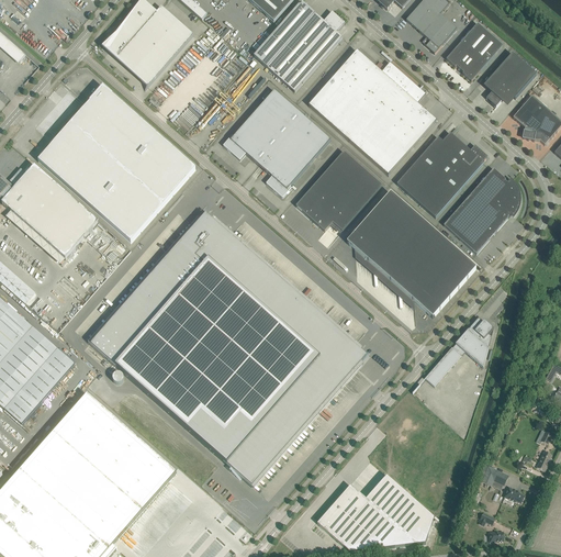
[(160,3),(156,9),(146,0),(138,0),(118,34),(114,31),(101,44),(103,46),(108,41),(113,40),(110,45),(139,76),(141,76),(146,82),(143,87),(144,87),(192,32),(160,3)]
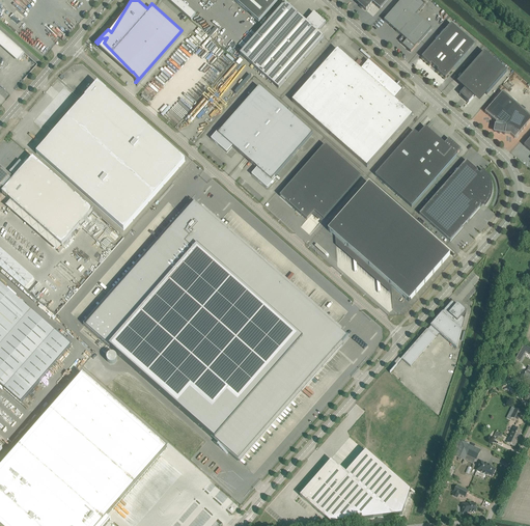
[(172,0),(190,15),(195,9),(184,0),(172,0)]
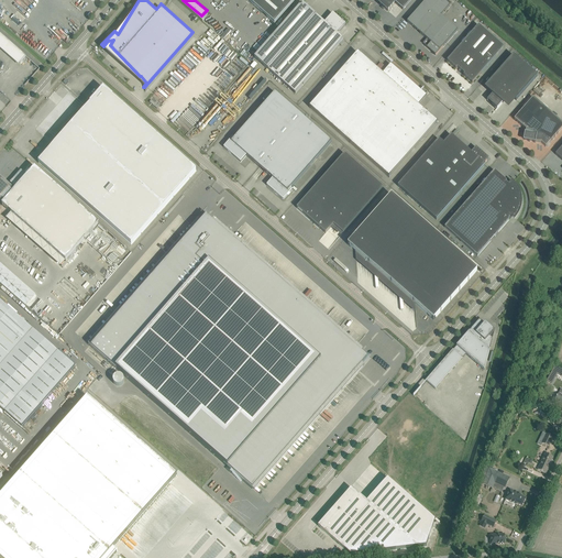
[(252,0),(273,19),(289,0),(252,0)]
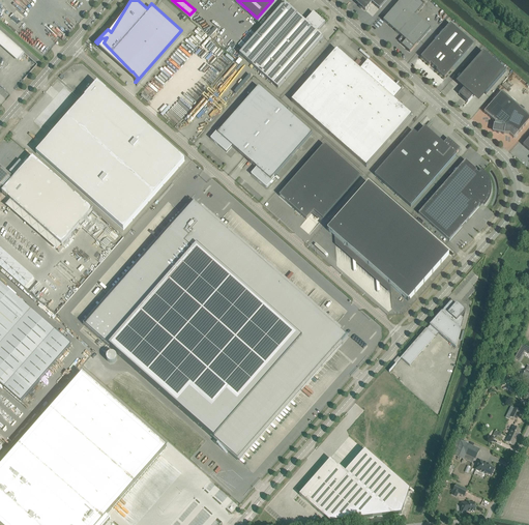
[(276,84),(322,32),(317,27),(319,24),(323,19),(321,17),(319,15),(312,9),(307,13),(304,17),(286,0),(282,0),(238,50),(252,61),(276,84)]
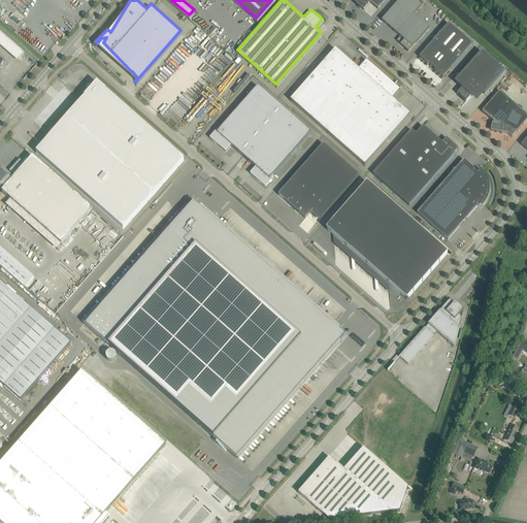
[(396,36),(397,37),(408,46),(436,14),(419,0),(394,0),(381,15),(399,32),(396,36)]
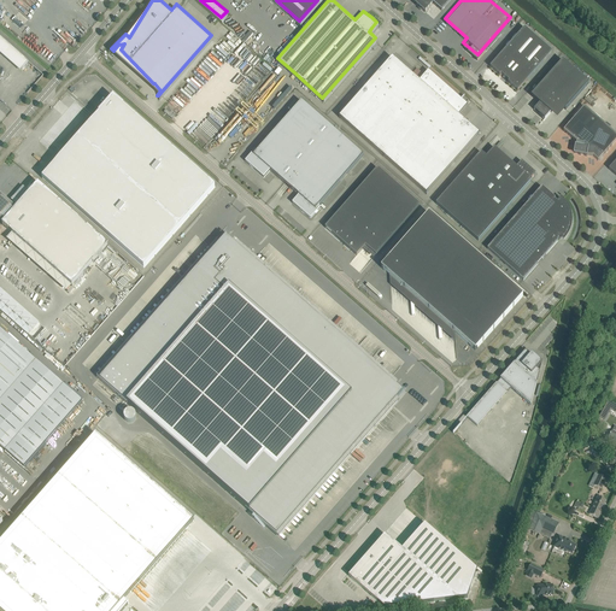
[(541,53),(549,45),(526,24),(517,33),(515,31),(488,62),(498,70),(499,69),(508,76),(506,77),(516,86),(543,56),(541,53)]
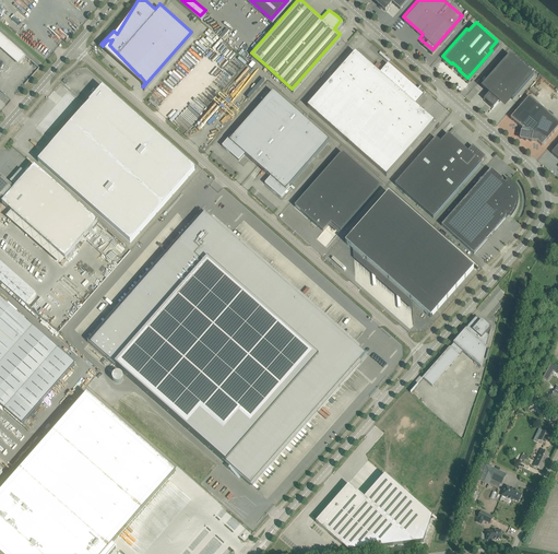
[(0,44),(18,59),(24,51),(0,28),(0,44)]
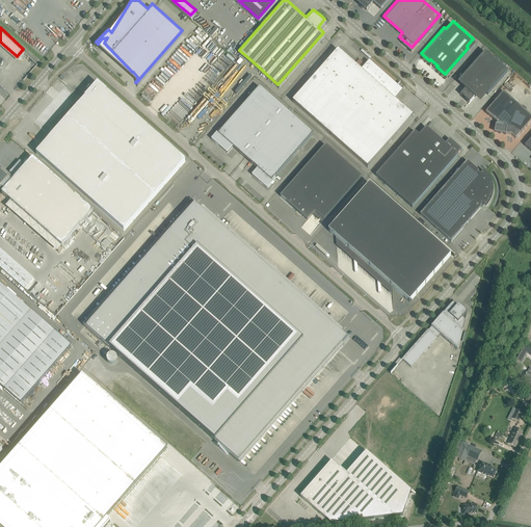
[(337,45),(291,97),(367,163),(413,111),(393,95),(400,86),(395,82),(394,82),(391,80),(391,78),(367,57),(361,66),(337,45)]
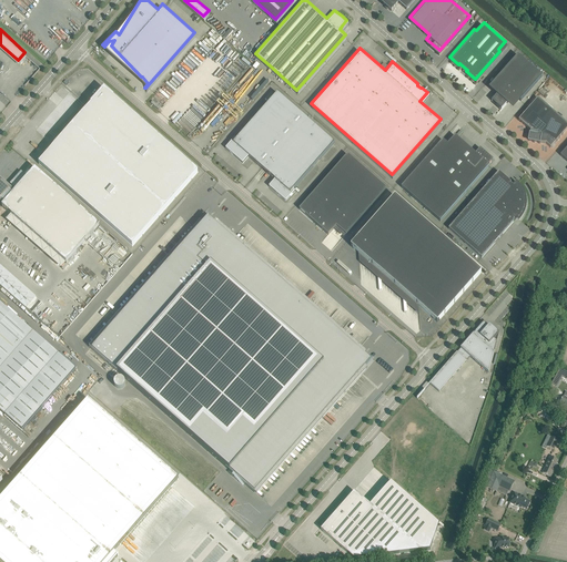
[(540,71),(517,50),(488,82),(496,89),(490,95),(490,96),(492,95),(500,103),(499,104),(500,104),(509,94),(508,93),(512,89),(519,95),(540,71)]
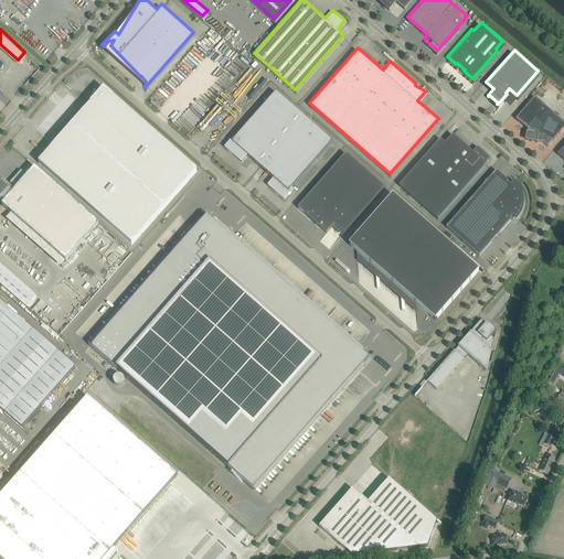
[(130,240),(195,165),(103,84),(38,158),(130,240)]
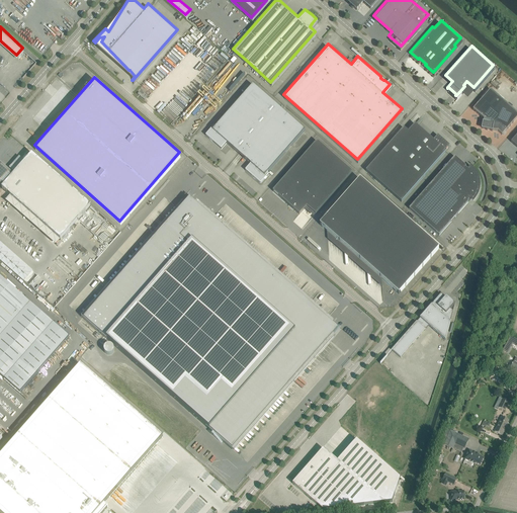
[(204,131),(207,134),(221,145),(226,139),(238,149),(278,103),(252,80),(214,122),(212,121),(204,131)]
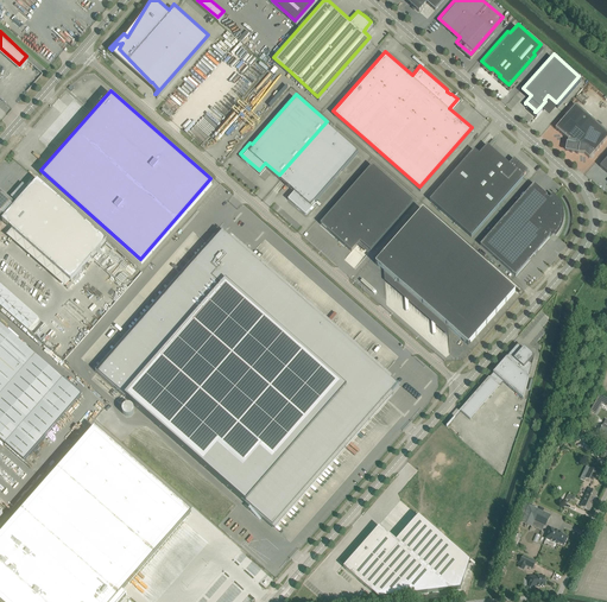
[(606,127),(575,100),(554,124),(567,134),(567,137),(566,137),(564,146),(577,149),(577,147),(583,149),(588,153),(606,131),(606,127)]
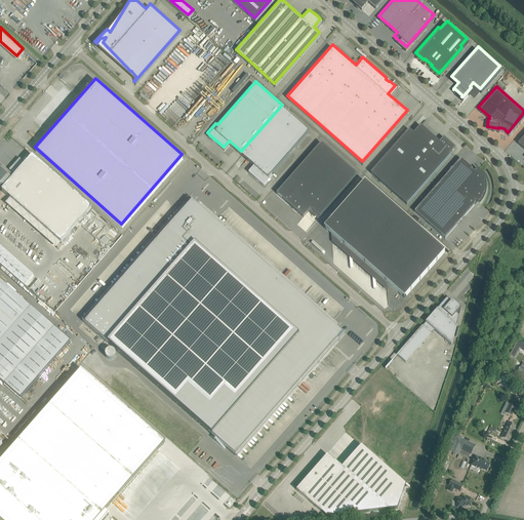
[(264,182),(265,180),(272,172),(270,171),(308,127),(282,105),(241,151),(253,162),(247,168),(264,182)]
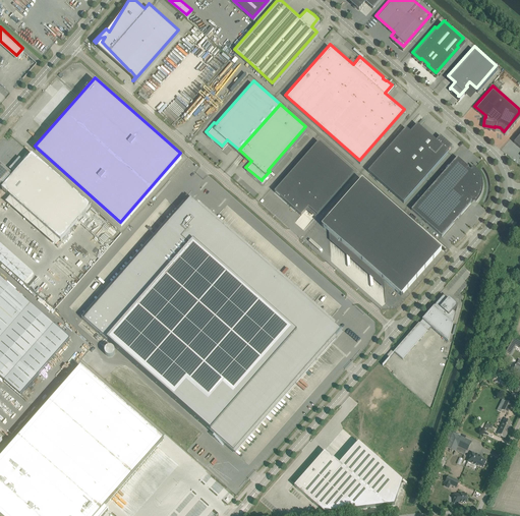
[(405,124),(367,167),(371,171),(403,198),(448,148),(447,147),(451,141),(440,131),(435,136),(416,120),(409,128),(405,124)]
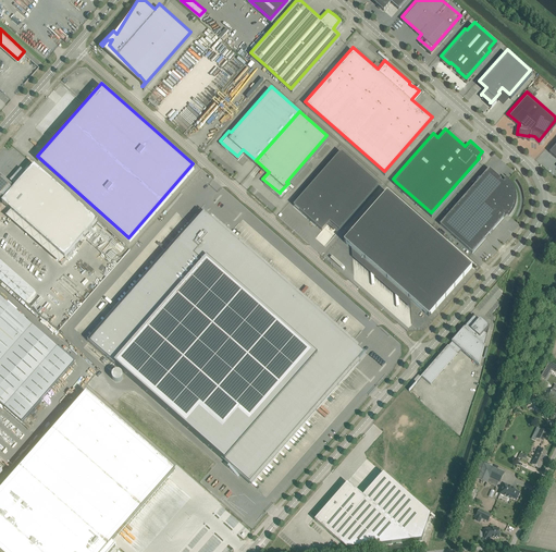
[(378,181),(340,147),(293,200),(321,225),(329,217),(338,225),(378,181)]
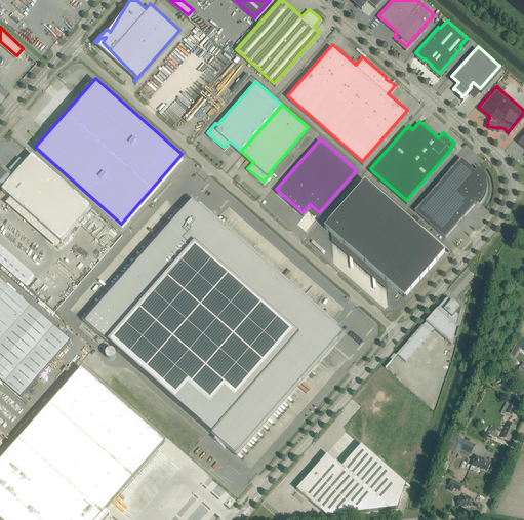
[(0,195),(55,244),(61,238),(91,203),(32,151),(11,174),(9,172),(10,171),(0,162),(0,183),(2,184),(1,186),(0,187),(0,195)]
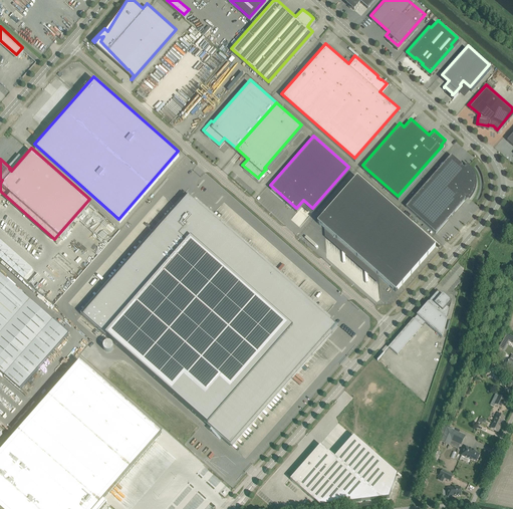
[(467,163),(466,162),(464,165),(461,162),(461,161),(450,151),(405,203),(435,229),(464,196),(463,196),(466,192),(468,194),(469,194),(470,193),(470,192),(471,191),(471,190),(472,189),(472,188),(473,187),(473,186),(474,185),(474,184),(474,183),(474,182),(474,181),(474,180),(474,178),(474,177),(474,176),(474,175),(473,173),(473,172),(473,171),(472,169),(471,168),(470,166),(469,165),(468,164),(468,163),(467,163)]
